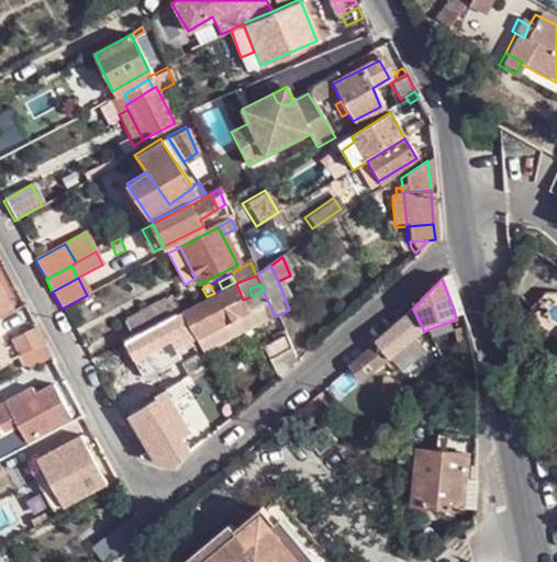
[(249,313),(243,300),(237,287),(181,314),(196,337),(197,340),(249,313)]
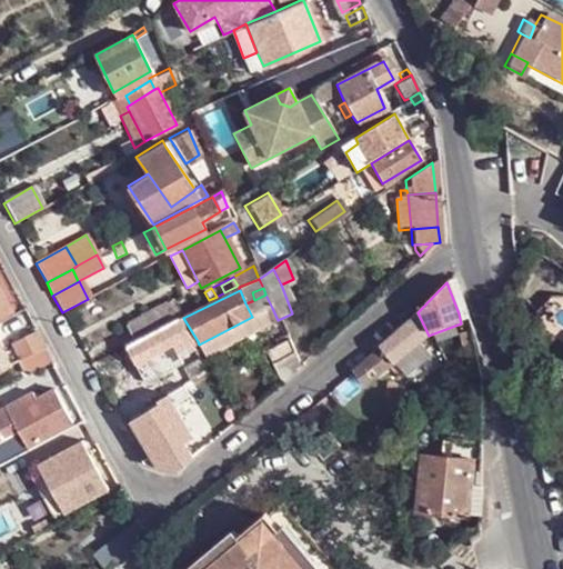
[(252,317),(272,308),(265,295),(254,300),(245,303),(252,317)]
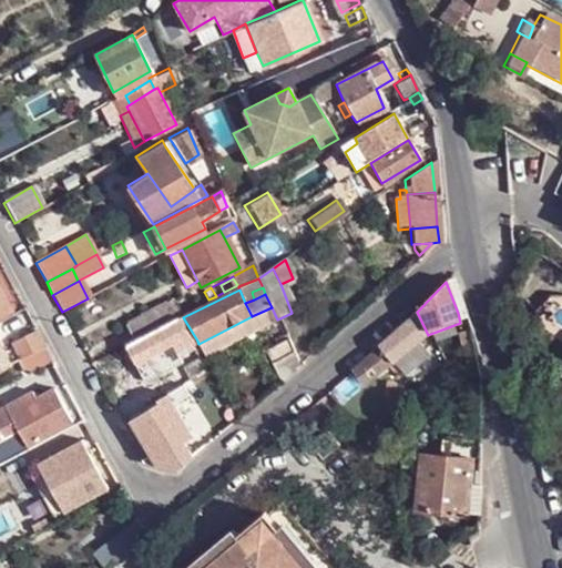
[(133,343),(172,322),(164,306),(125,327),(133,343)]
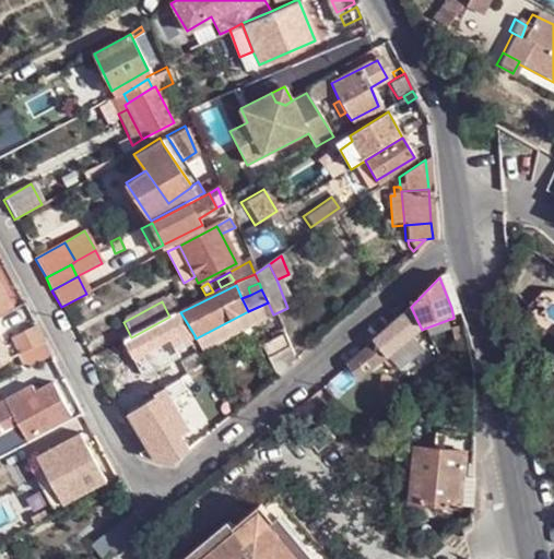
[(202,352),(204,355),(274,319),(273,314),(268,302),(248,311),(196,339),(202,352)]
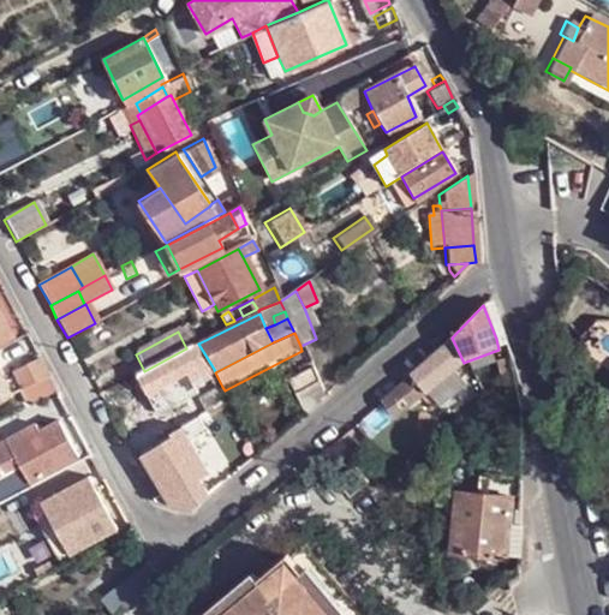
[(503,335),(496,339),(499,350),(506,346),(503,335)]
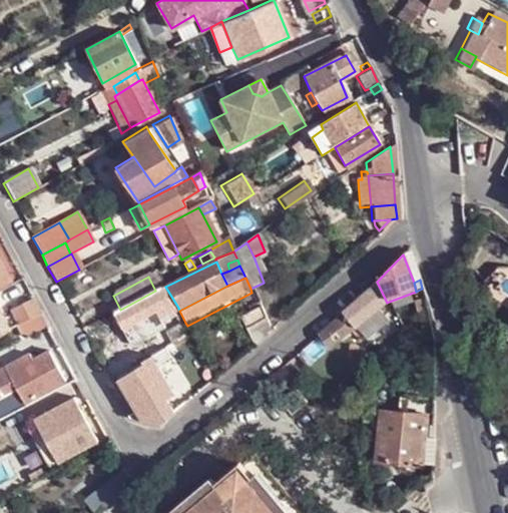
[(354,327),(357,330),(379,313),(390,305),(392,303),(389,302),(387,303),(377,282),(342,311),(354,327)]
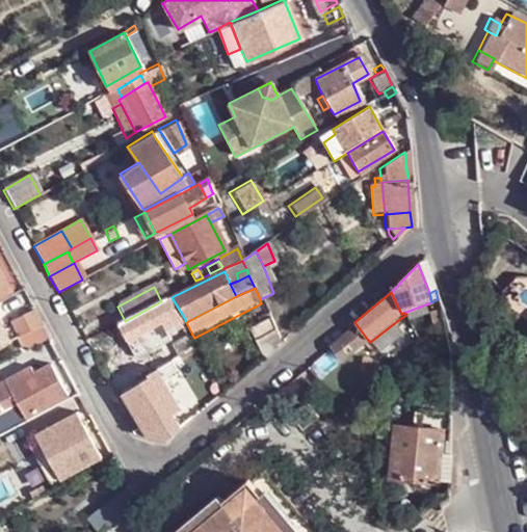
[(172,297),(166,299),(176,320),(177,323),(185,319),(172,297)]
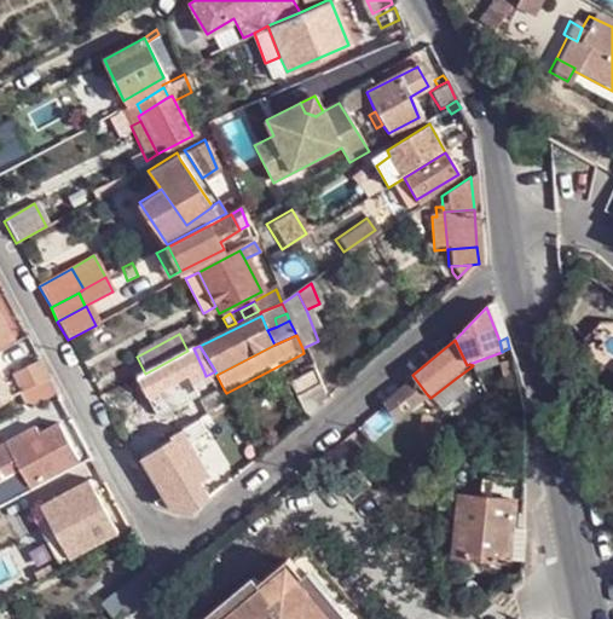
[(157,420),(181,406),(181,404),(195,397),(188,381),(204,372),(194,348),(188,351),(145,374),(137,379),(157,420)]
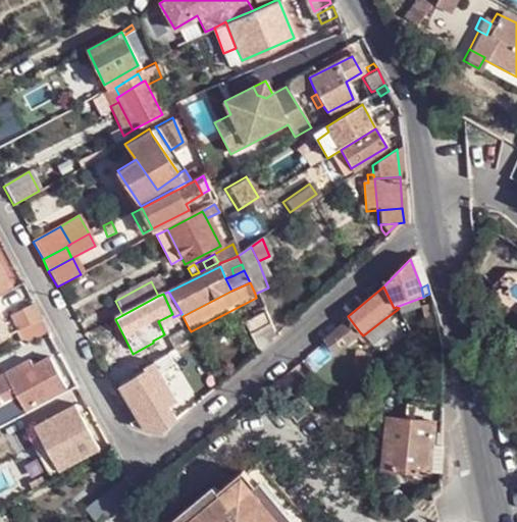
[(433,305),(429,294),(423,297),(428,306),(433,305)]
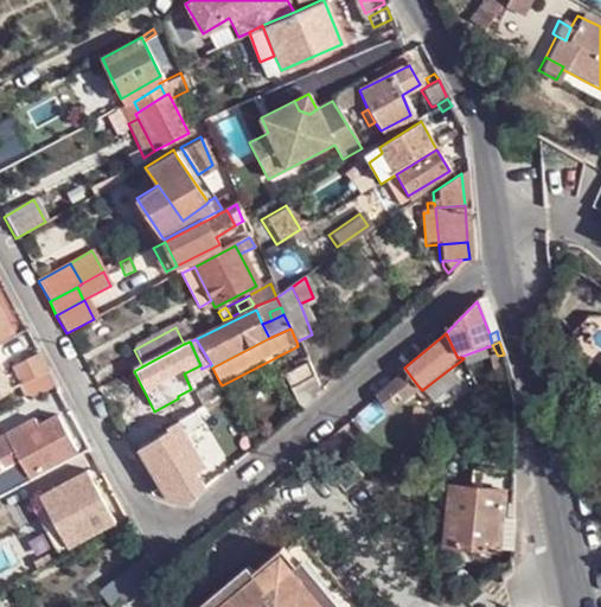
[(46,372),(36,353),(10,368),(19,387),(46,372)]
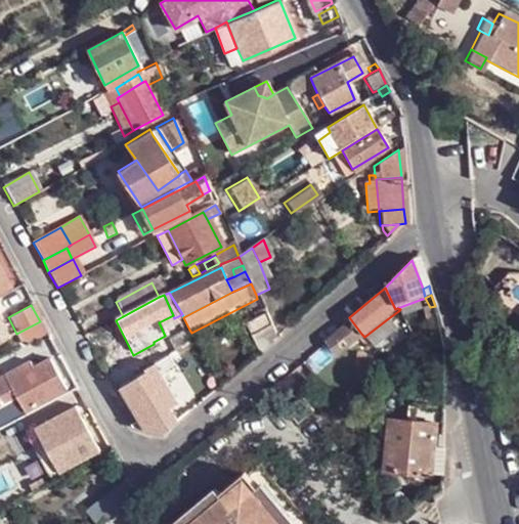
[(262,309),(252,314),(252,319),(264,313),(262,309)]
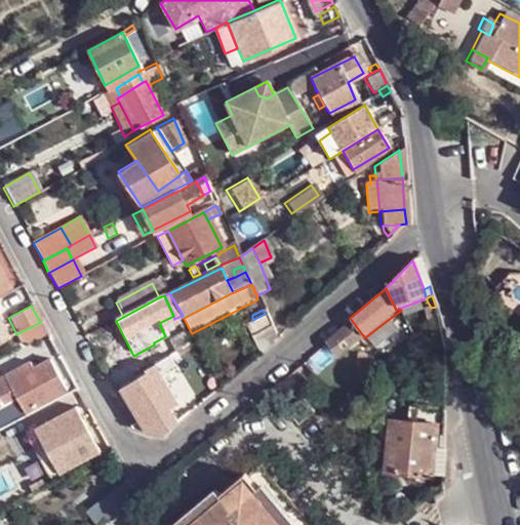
[(257,356),(276,339),(265,314),(252,320),(244,324),(257,356)]
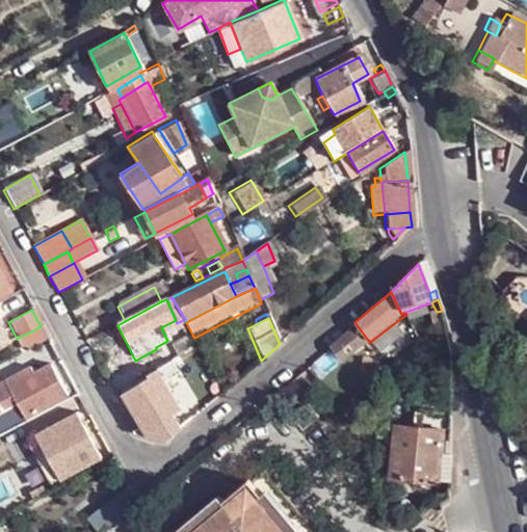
[(365,343),(367,339),(354,322),(351,326),(365,343)]
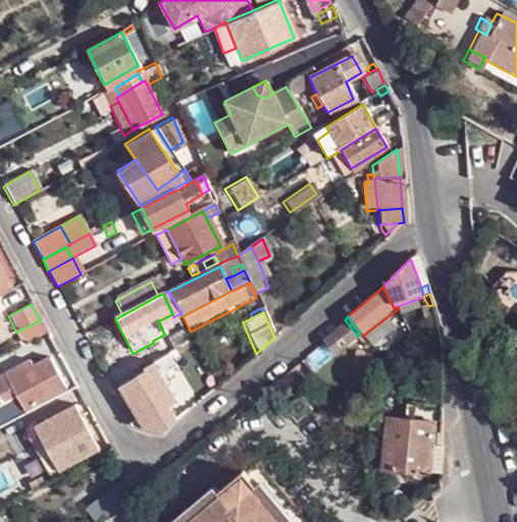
[(393,327),(385,318),(363,335),(371,346),(393,327)]
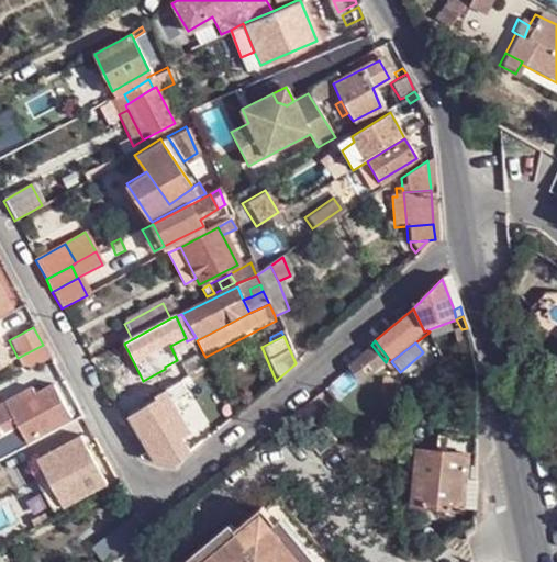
[(51,360),(43,345),(18,358),(25,373),(51,360)]
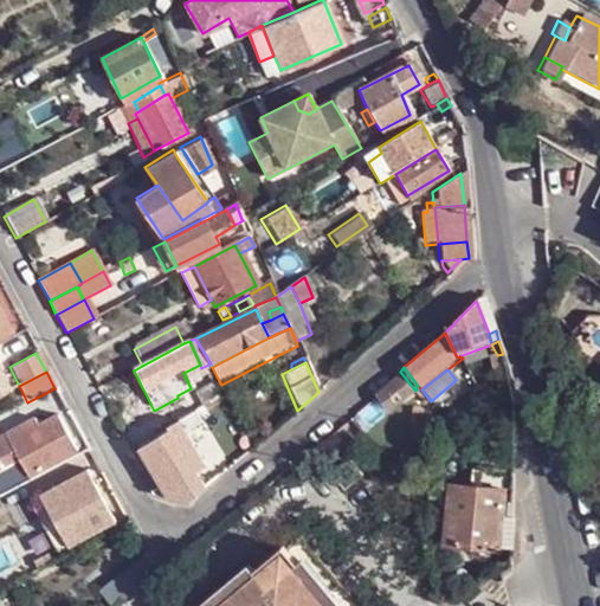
[(387,412),(415,391),(400,372),(398,374),(399,376),(375,395),(378,398),(387,412)]
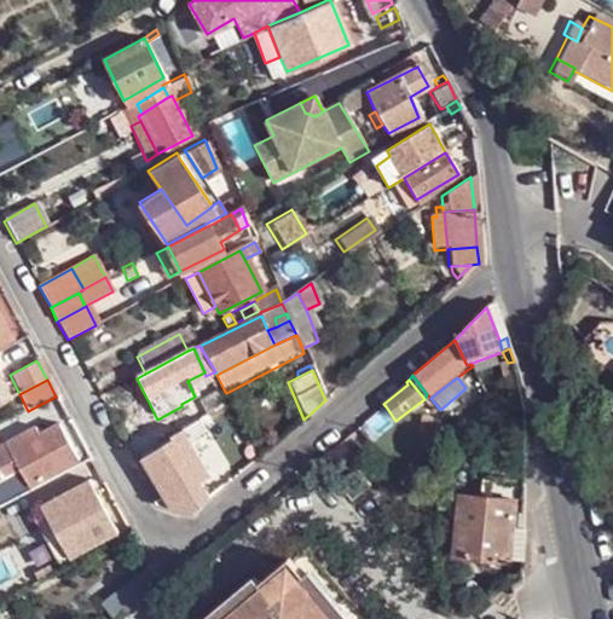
[(226,393),(224,389),(201,401),(207,416),(231,403),(226,393)]
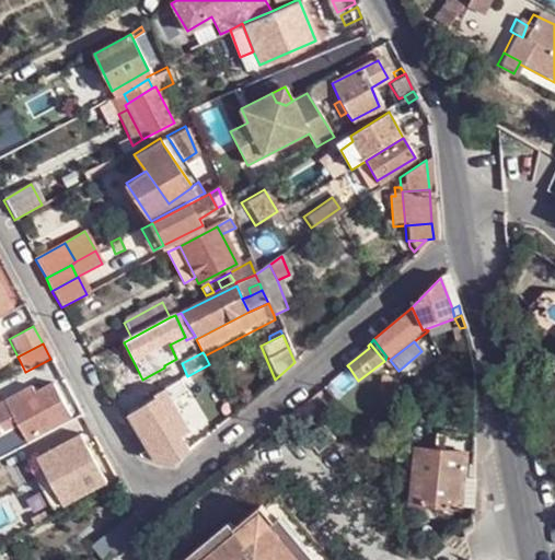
[(184,389),(183,383),(165,393),(168,398),(170,396),(184,389)]
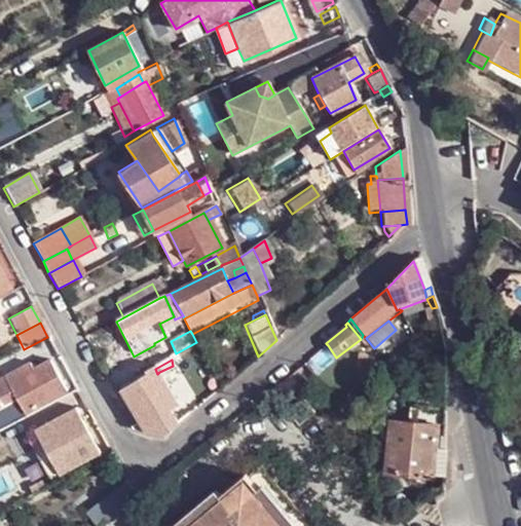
[(65,391),(49,362),(33,370),(29,362),(0,376),(0,405),(15,398),(24,414),(65,391)]
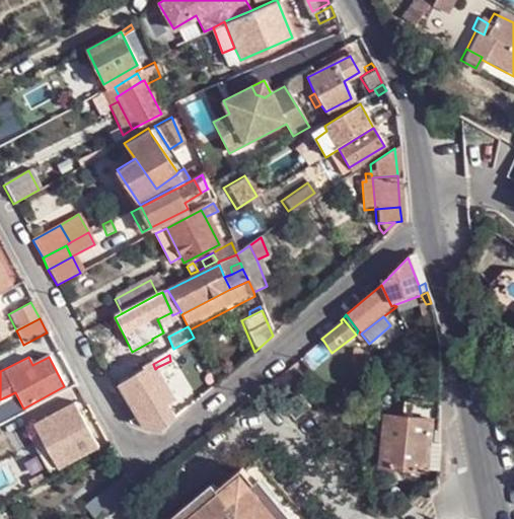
[(163,427),(175,417),(169,406),(166,401),(173,398),(175,397),(157,367),(155,369),(153,364),(144,371),(162,404),(154,410),(163,427)]
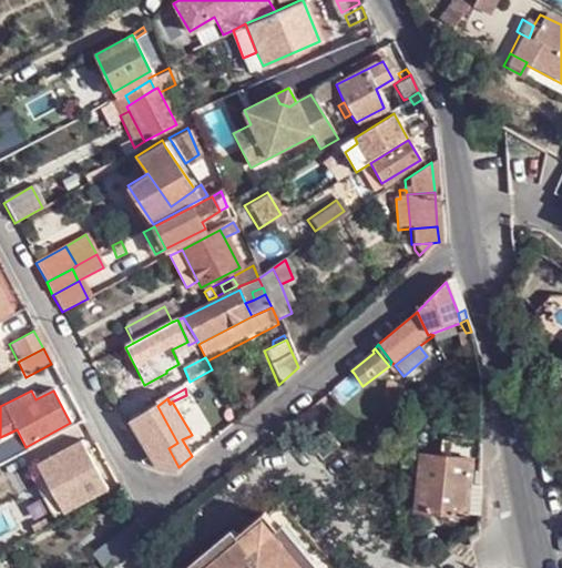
[(177,443),(157,406),(132,421),(151,458),(169,448),(177,443)]
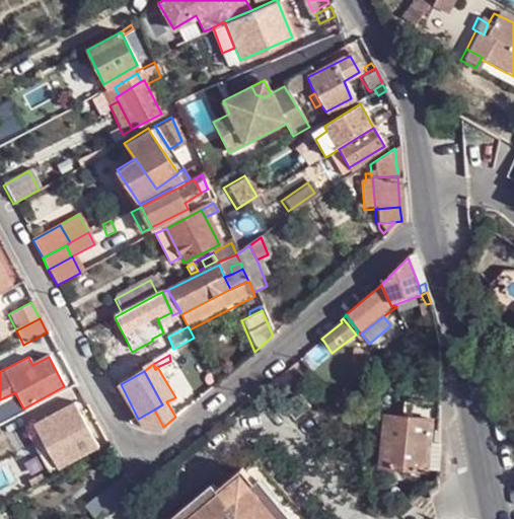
[(96,448),(73,403),(33,425),(57,469),(96,448)]
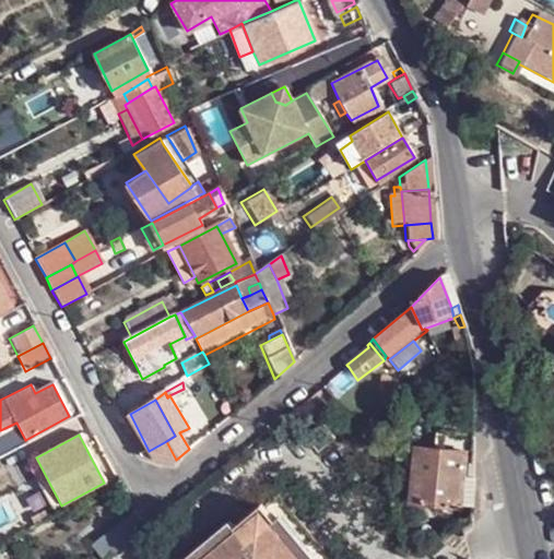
[(149,451),(153,459),(175,463),(176,460),(166,441),(149,451)]
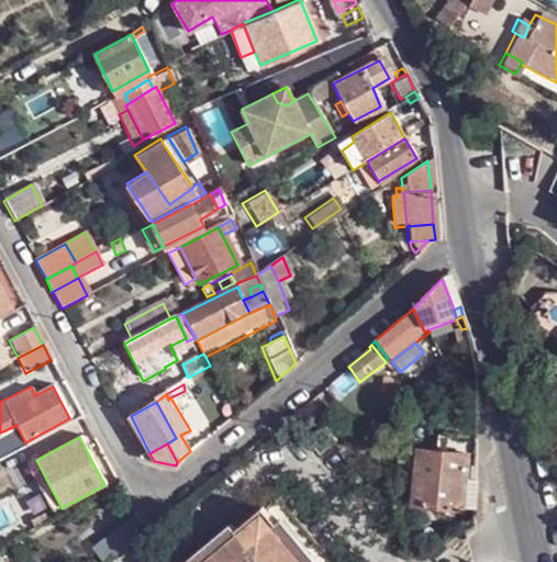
[(461,510),(468,458),(418,451),(412,505),(461,510)]
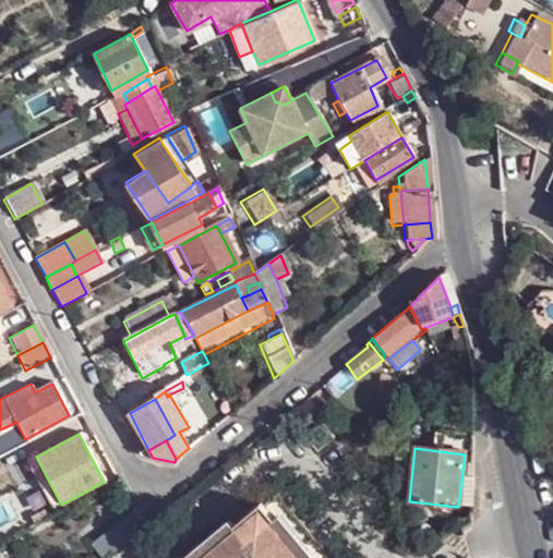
[(108,557),(143,532),(133,512),(91,545),(100,557),(108,557)]
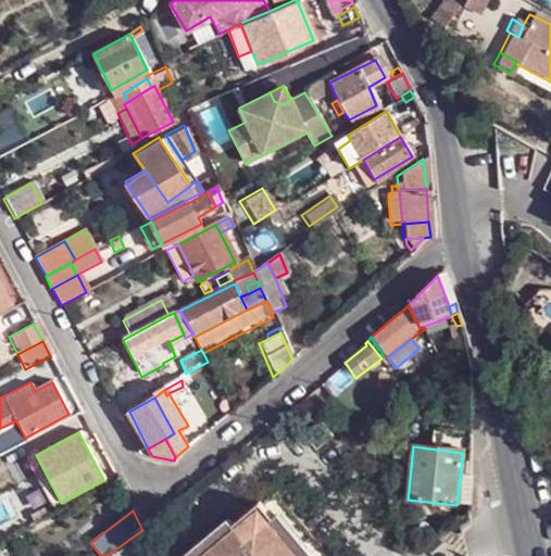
[(284,555),(247,513),(235,523),(232,522),(203,547),(205,551),(199,555),(284,555)]
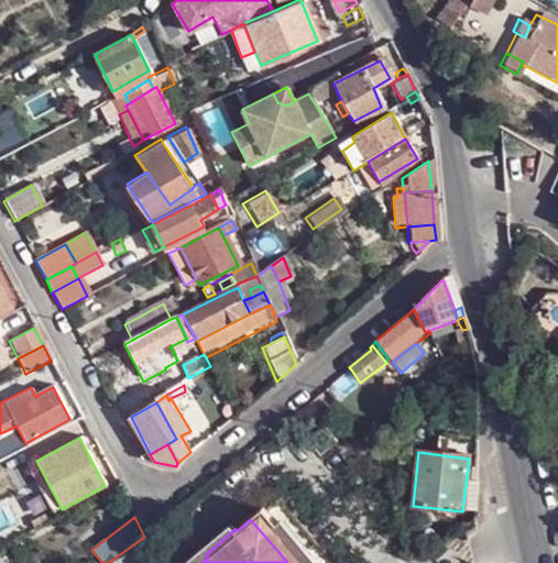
[(199,548),(181,562),(201,562),(208,558),(206,554),(199,548)]
